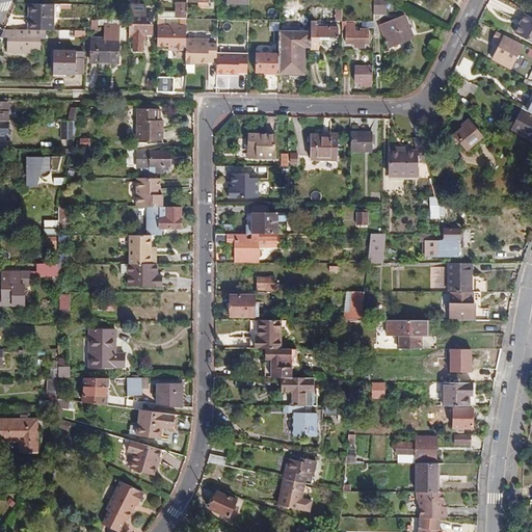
[(373,0),(373,14),(386,15),(384,0),(373,0)]
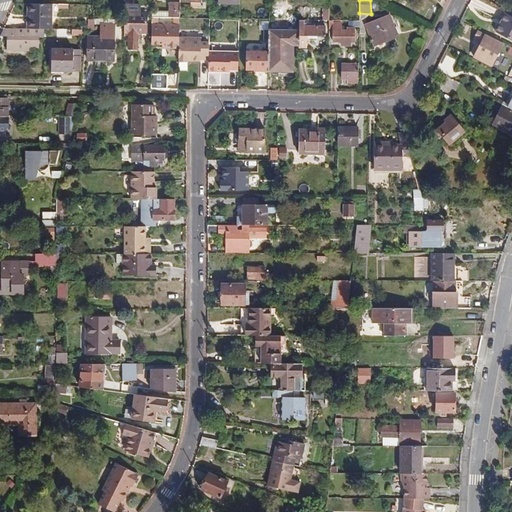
[(180,2),(169,2),(169,12),(152,12),(151,44),(163,44),(166,44),(166,48),(179,48),(179,39),(179,25),(179,20),(184,20),(184,14),(180,14),(180,2)]
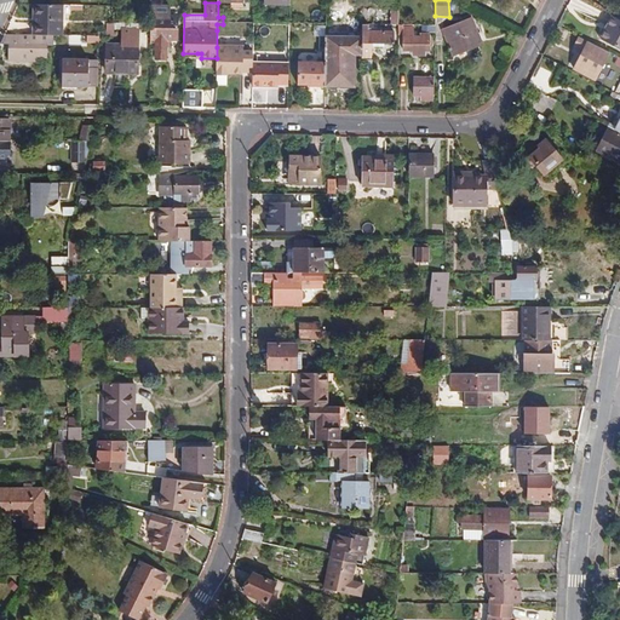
[(63,5),(35,5),(35,21),(33,21),(33,35),(53,35),(62,35),(63,15),(70,15),(70,10),(70,5),(63,5)]
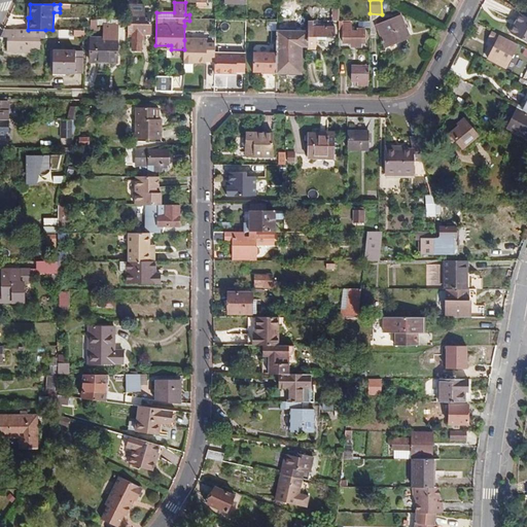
[(151,14),(133,14),(133,29),(133,50),(141,50),(141,40),(144,40),(145,34),(151,34),(151,14)]
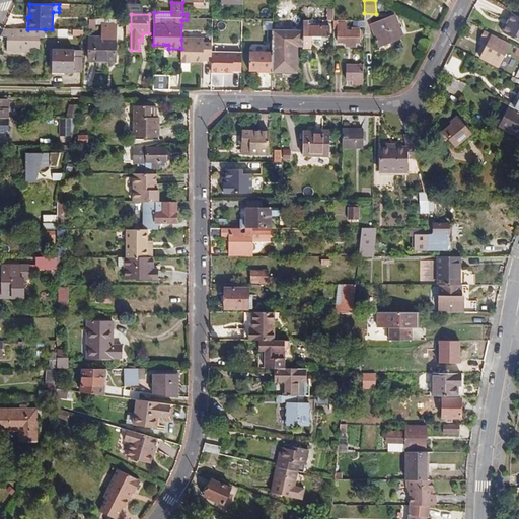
[(518,41),(518,17),(513,14),(508,24),(506,23),(502,31),(518,41)]
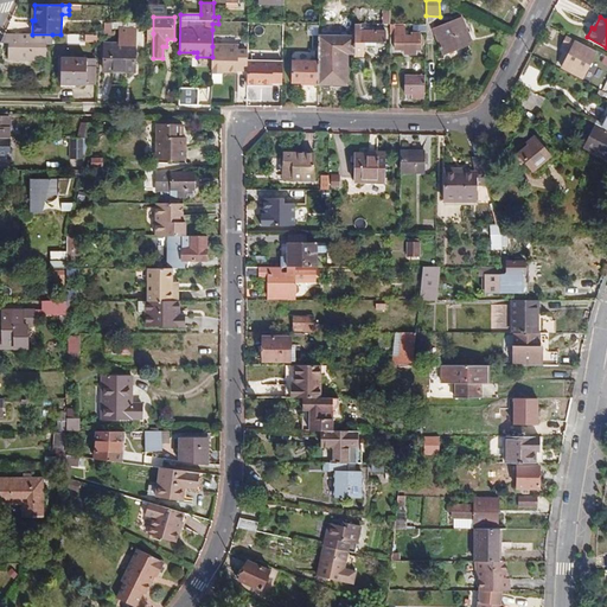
[(433,31),(443,55),(472,43),(462,18),(433,31)]
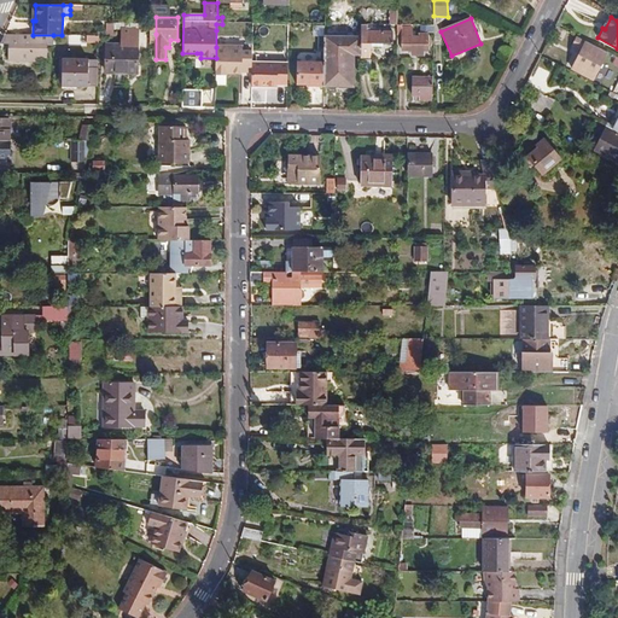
[(136,74),(138,46),(138,30),(150,30),(150,23),(132,23),(132,29),(121,29),(121,45),(106,44),(105,74),(136,74)]
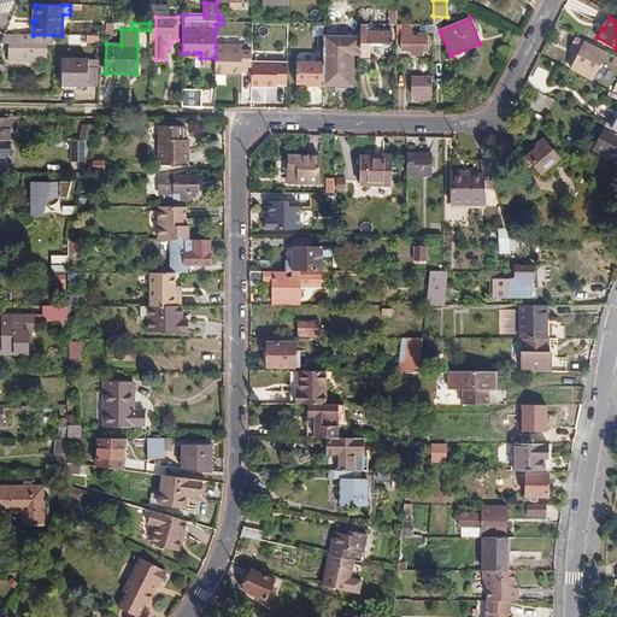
[(360,56),(360,57),(369,57),(369,43),(392,45),(393,33),(375,31),(375,24),(360,24),(360,37),(360,56)]
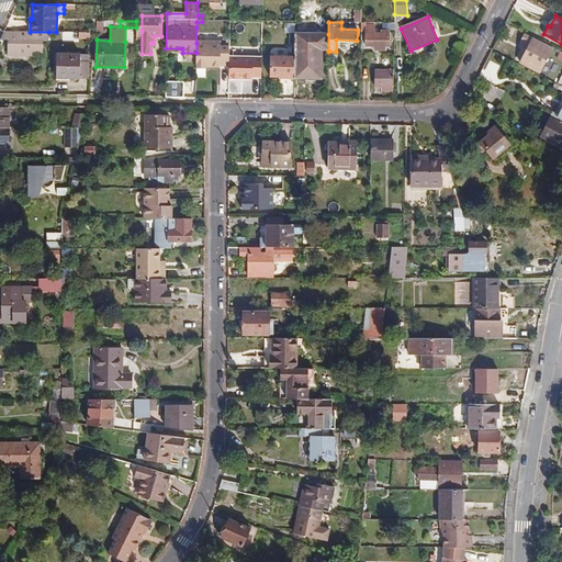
[(361,23),(361,31),(367,31),(367,45),(374,45),(374,49),(383,49),(383,45),(389,45),(389,31),(385,31),(385,34),(374,34),(374,25),(367,25),(367,23),(361,23)]
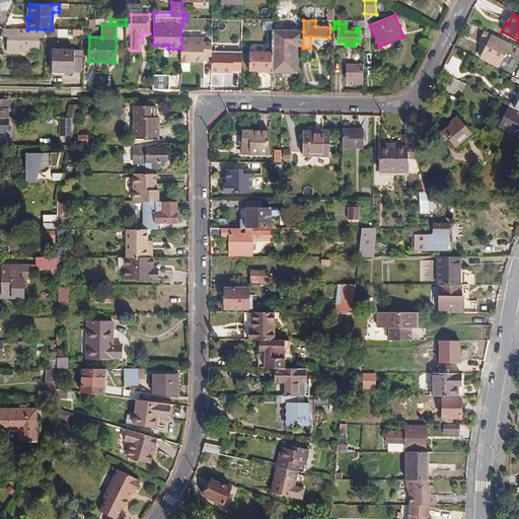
[(27,29),(3,28),(0,35),(0,36),(7,36),(7,51),(30,52),(30,48),(40,48),(40,39),(45,39),(45,29),(27,29)]
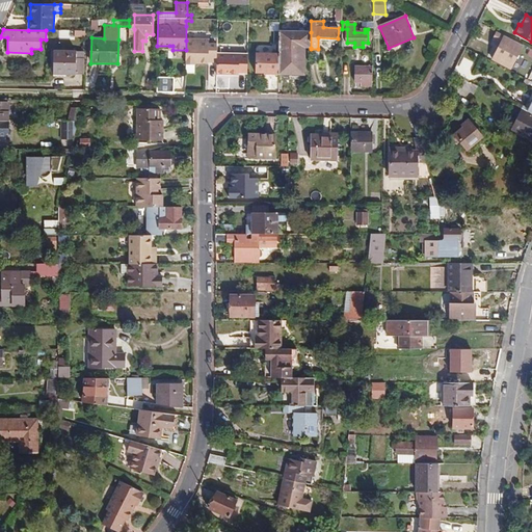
[(278,74),(288,74),(293,74),(302,74),(303,47),(311,48),(311,32),(280,31),(278,53),(278,74)]
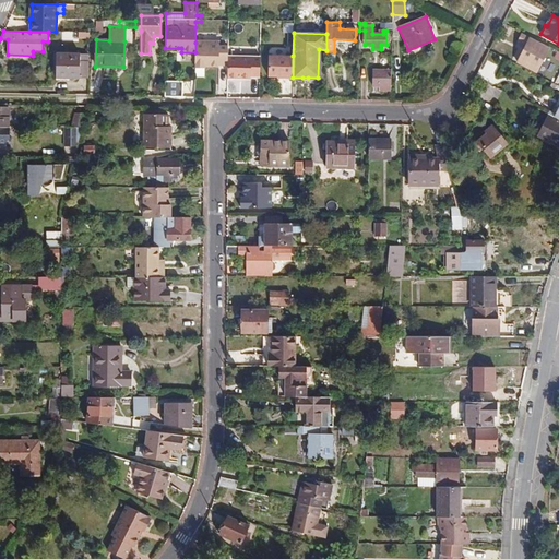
[(528,42),(519,61),(536,70),(547,50),(528,42)]
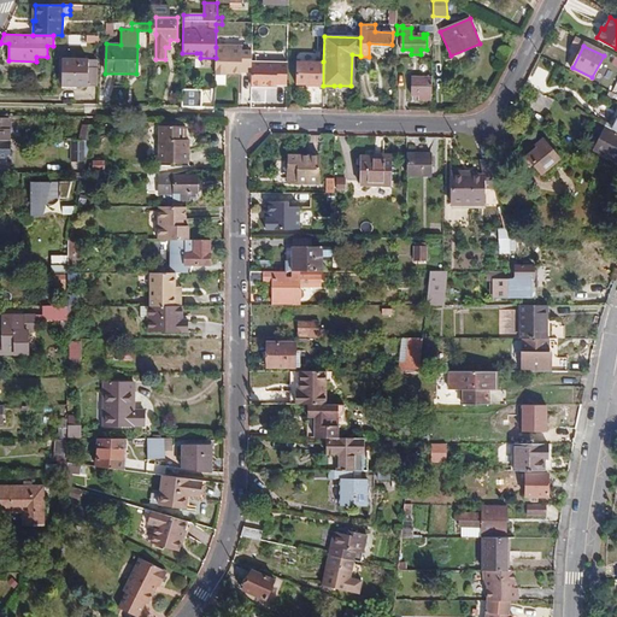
[(288,62),(252,62),(252,53),(242,53),(242,48),(216,47),(216,58),(216,75),(227,75),(227,71),(231,72),(231,74),(242,74),(242,72),(251,72),(252,87),(266,87),(269,84),(277,84),(288,84),(288,62)]
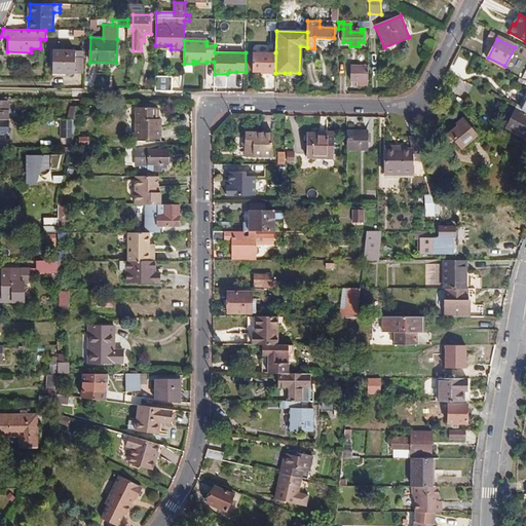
[(83,51),(52,50),(52,73),(82,73),(83,51)]
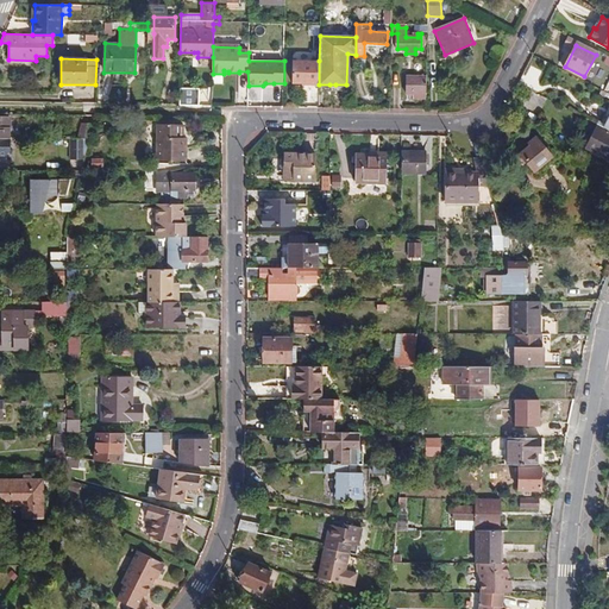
[(293,83),(319,85),(319,61),(293,61),(293,83)]
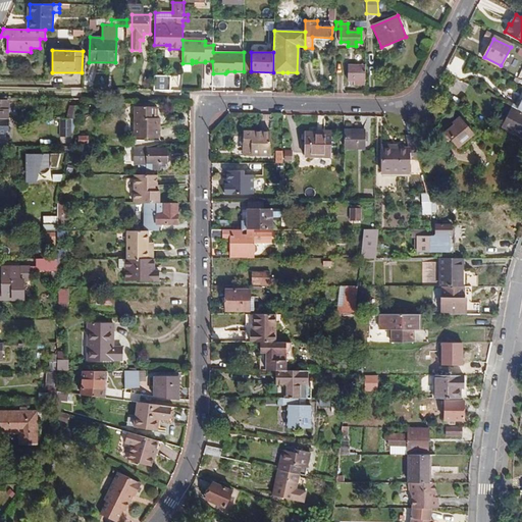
[(304,55),(304,76),(312,76),(313,55),(304,55)]
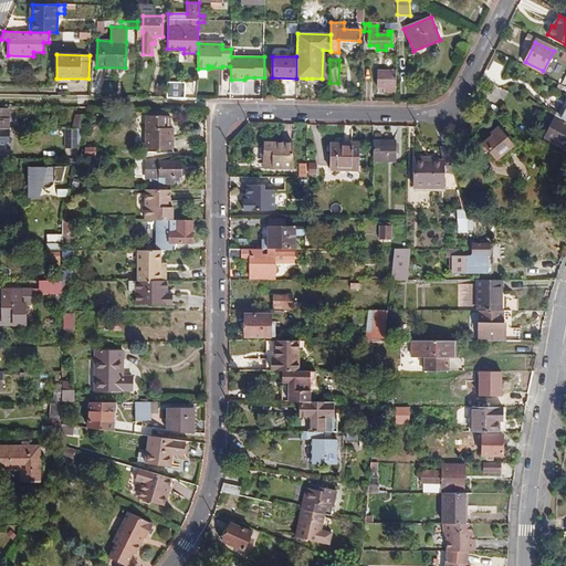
[(386,92),(397,93),(397,71),(378,71),(378,87),(386,88),(386,92)]
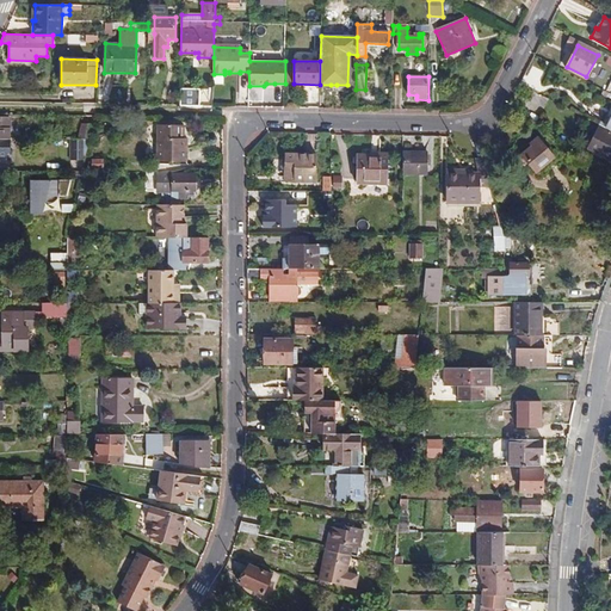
[(180,87),(180,106),(197,106),(199,87),(180,87)]
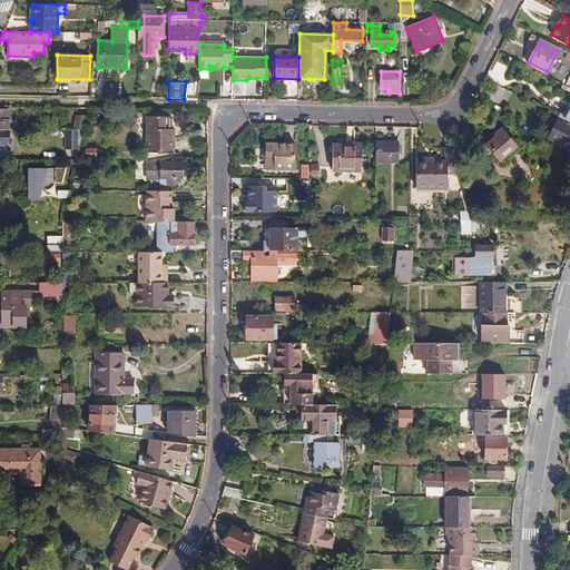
[(499,116),(503,109),(495,105),(491,112),(499,116)]
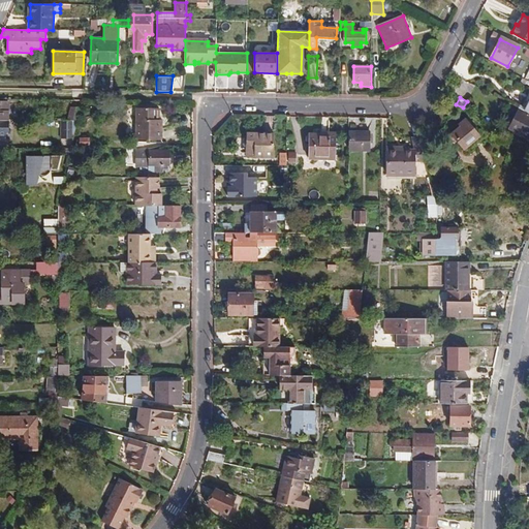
[(0,119),(7,120),(7,112),(8,112),(8,102),(0,101),(0,119)]
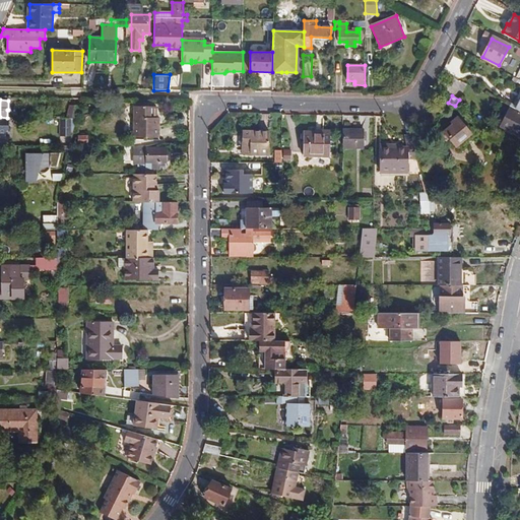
[(70,107),(67,119),(76,119),(79,107),(70,107)]
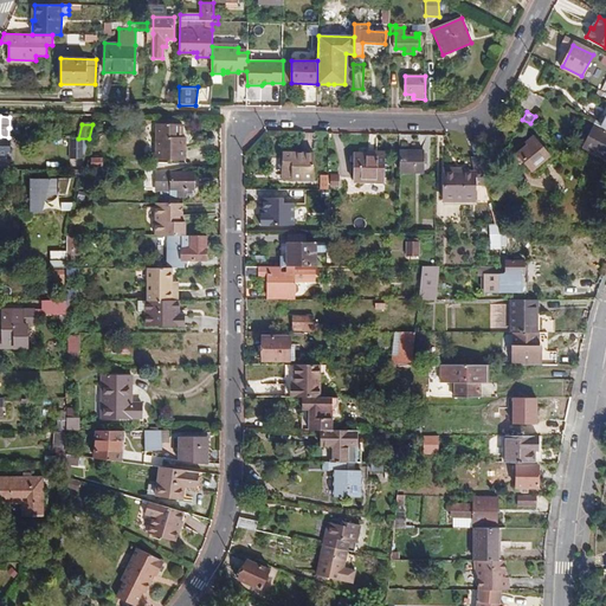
[(156,160),(185,161),(186,144),(182,144),(182,137),(182,124),(156,124),(156,160)]
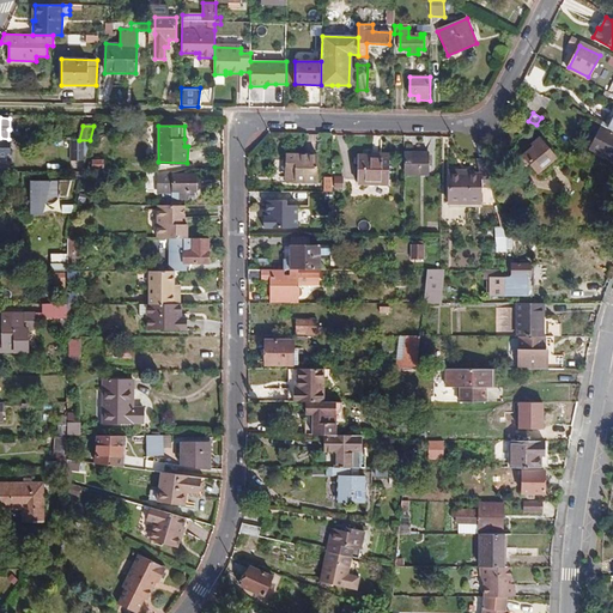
[(602,126),(589,150),(612,161),(612,131),(607,128),(602,126)]
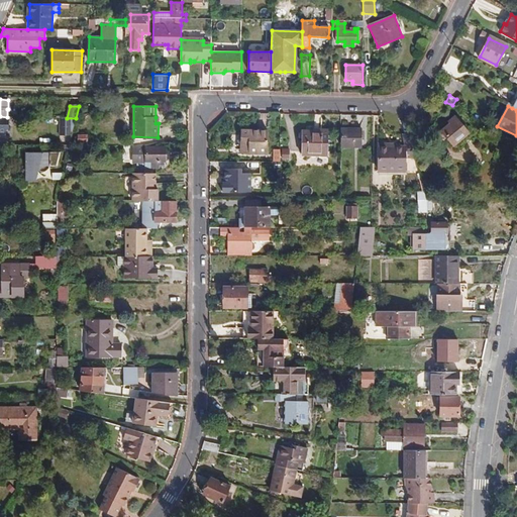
[(8,127),(8,117),(7,117),(0,116),(0,129),(2,132),(8,127)]
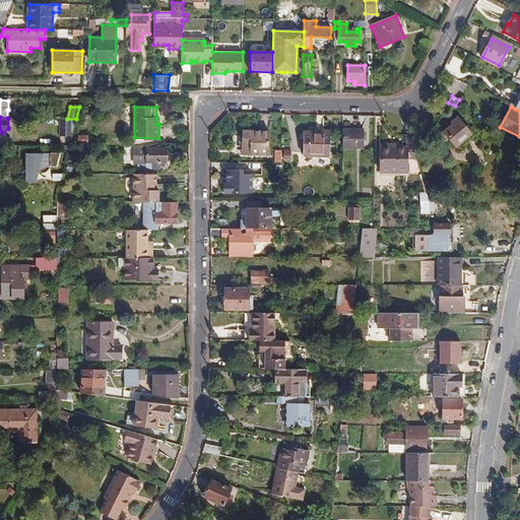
[(471,134),(457,117),(450,123),(452,125),(444,132),(456,147),(471,134)]
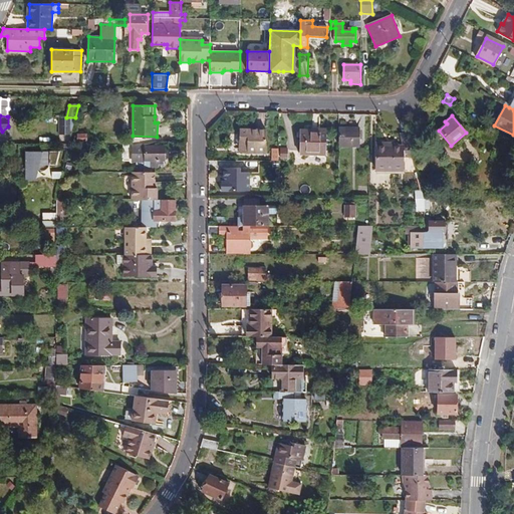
[(71,136),(75,117),(66,117),(60,116),(60,136),(71,136)]
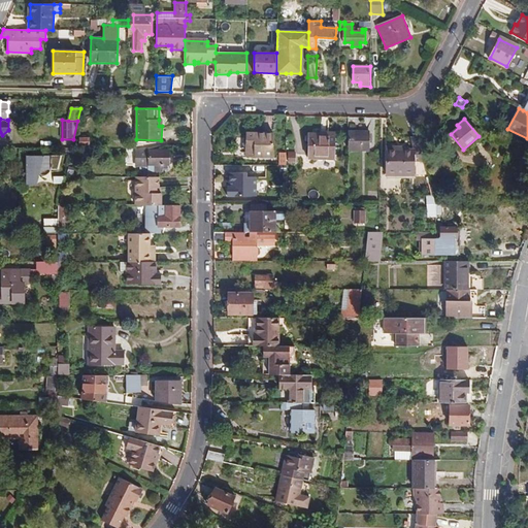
[(349,131),(349,151),(369,151),(369,132),(349,131)]
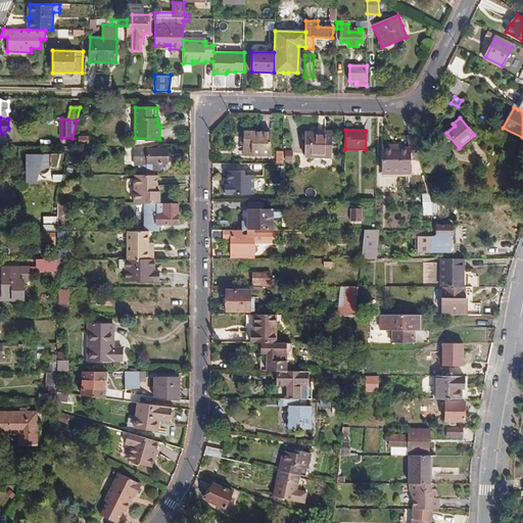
[(314,153),(332,154),(332,132),(324,131),(324,134),(305,133),(304,156),(314,156),(314,153)]
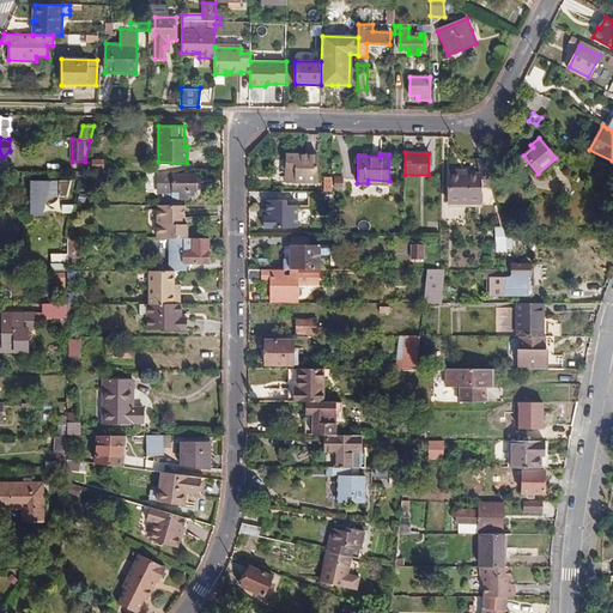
[(295,182),(317,182),(317,156),(286,155),(286,168),(296,168),(296,177),(295,182)]
